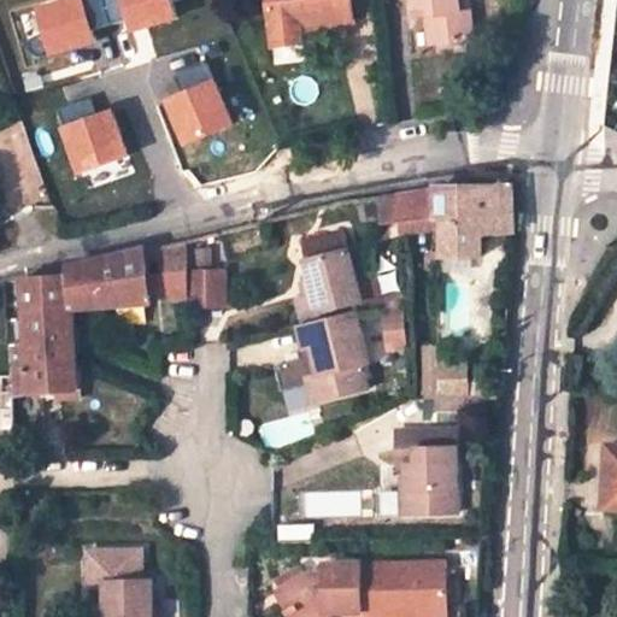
[(104,0),(74,0),(42,10),(54,53),(97,40),(95,30),(111,25),(104,0)]
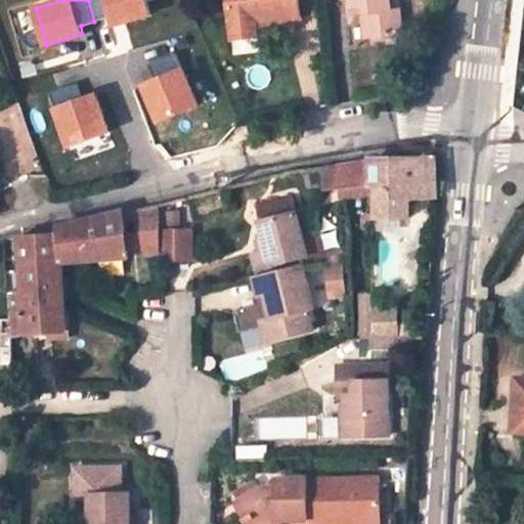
[(89,0),(97,19),(112,15),(115,26),(151,14),(147,0),(89,0)]
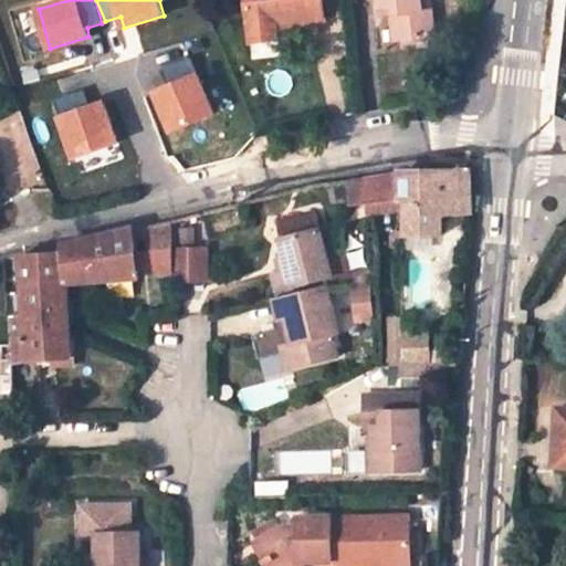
[(321,0),(243,0),(245,19),(285,14),(286,22),(322,18),(321,0)]
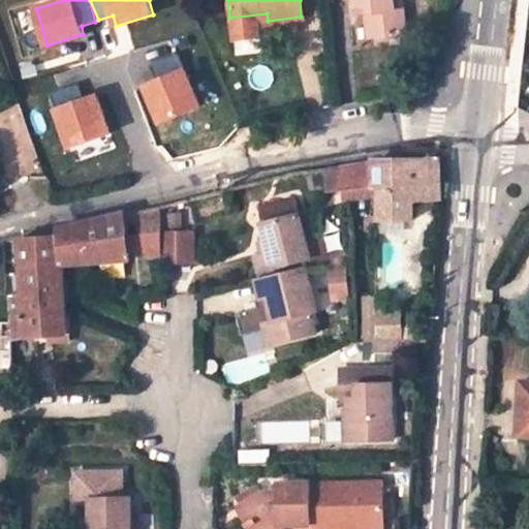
[(354,0),(356,13),(367,12),(370,36),(405,32),(403,8),(393,9),(392,0),(354,0)]
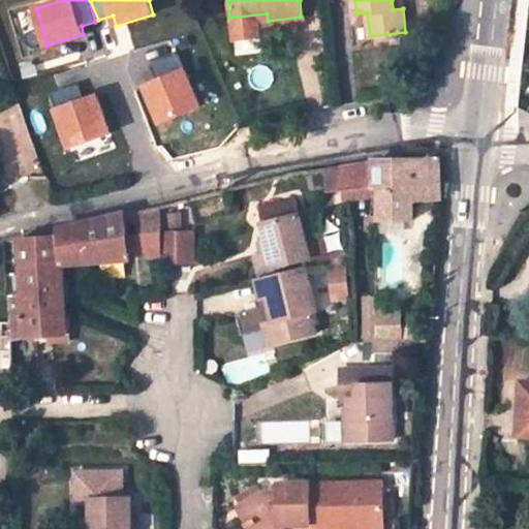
[(392,0),(393,9),(403,8),(402,0),(392,0)]
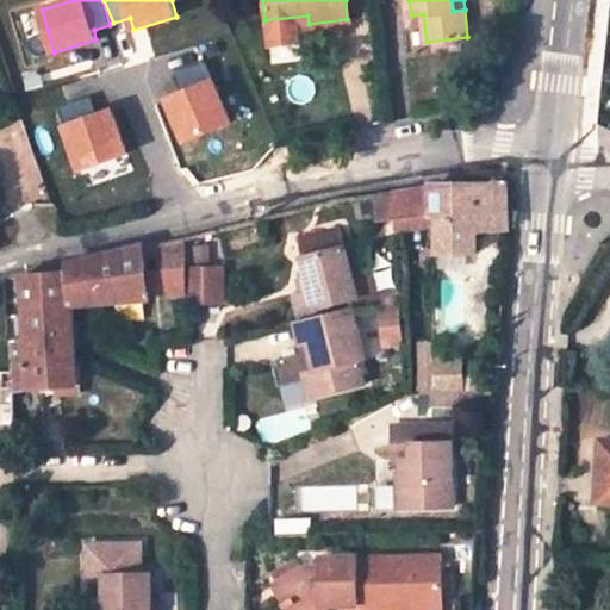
[(266,29),(309,24),(307,16),(265,20),(266,29)]
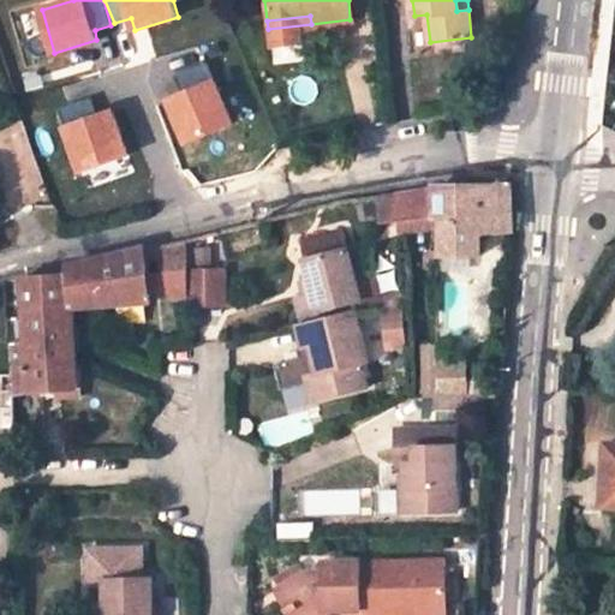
[(207,65),(175,76),(184,95),(171,102),(186,143),(233,124),(207,65)]
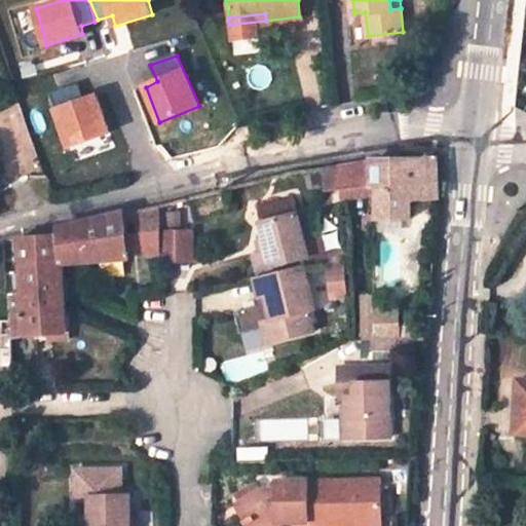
[(77,84),(51,94),(71,148),(110,134),(96,95),(83,100),(77,84)]
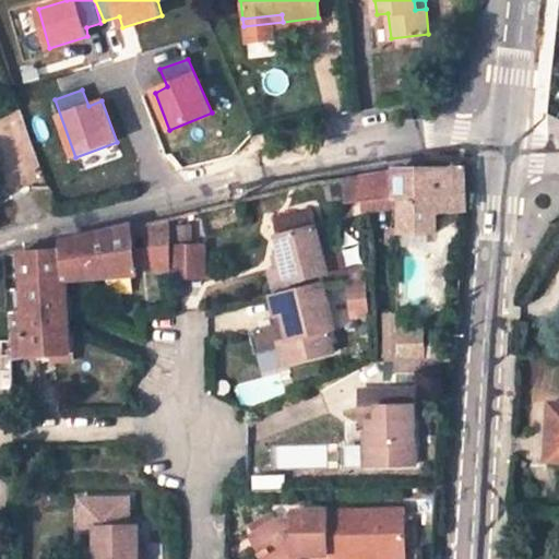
[(348,201),(365,200),(395,197),(401,195),(402,234),(437,234),(437,212),(466,211),(465,168),(404,169),(346,177),(348,201)]
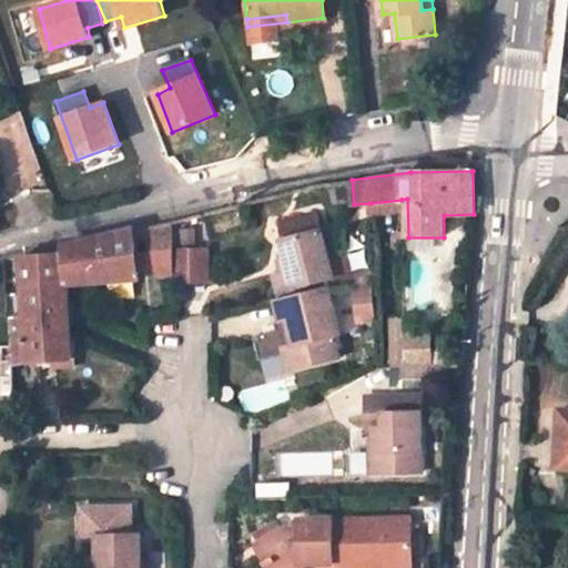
[(372,213),(402,210),(402,200),(371,203),(372,213)]
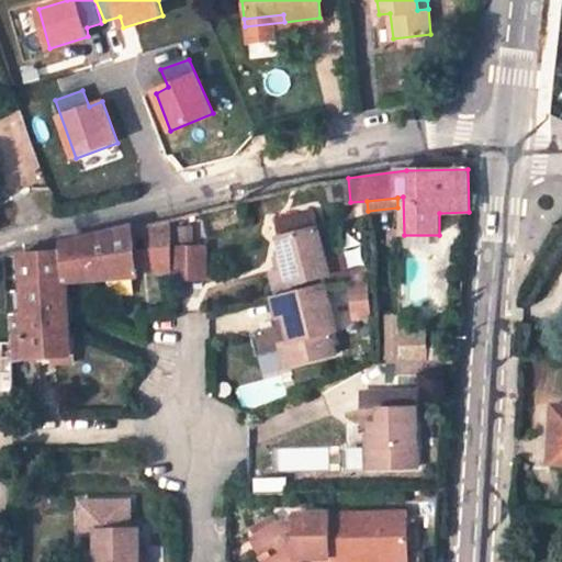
[(146,234),(147,246),(170,246),(169,218),(133,227),(134,235),(146,234)]
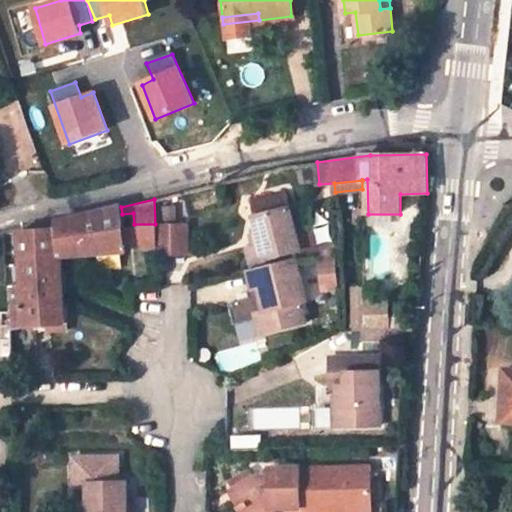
[(178,205),(163,206),(163,222),(178,221),(178,205)]
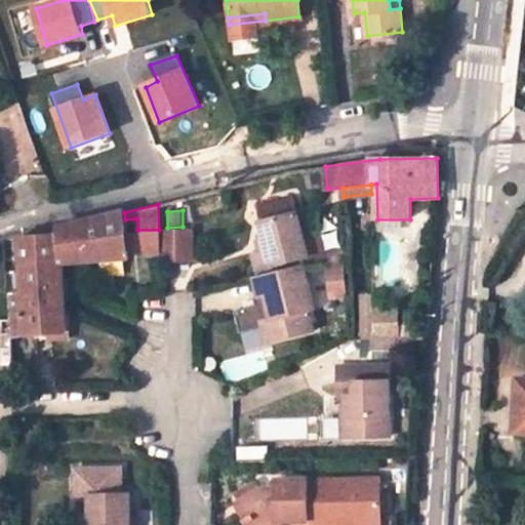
[(64,266),(128,259),(124,212),(59,228),(61,233),(19,239),(28,335),(59,333),(56,267),(64,266)]
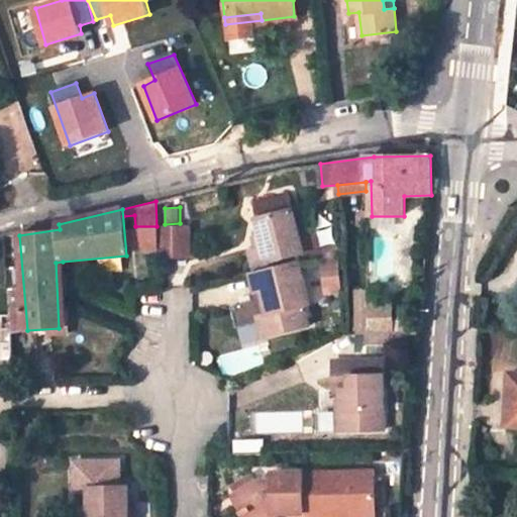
[(250,273),(286,265),(286,264),(284,259),(304,253),(292,210),(254,220),(260,236),(263,246),(252,248),(245,250),(250,273)]
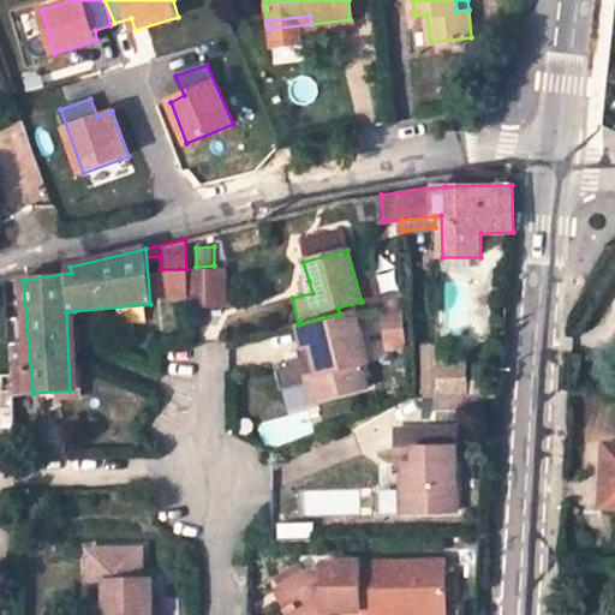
[(186,270),(187,304),(226,303),(224,268),(186,270)]
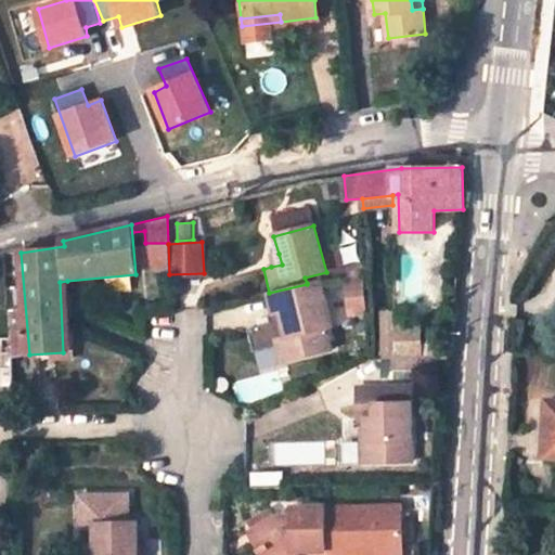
[(149,262),(157,267),(168,266),(168,243),(145,243),(133,243),(136,262),(149,262)]
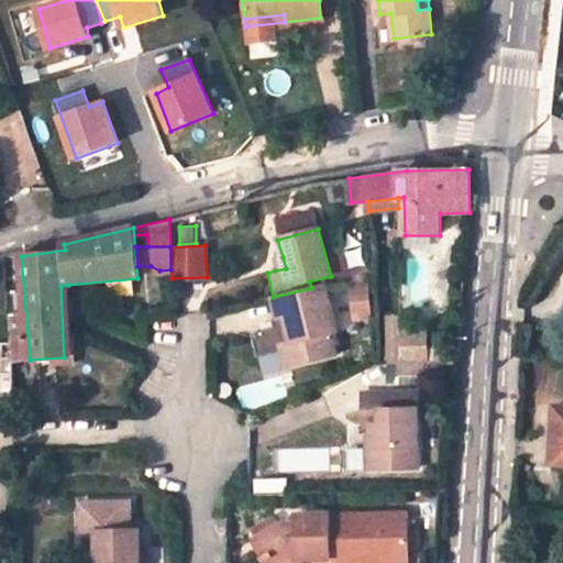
[(272,260),(275,271),(286,268),(283,257),(272,260)]
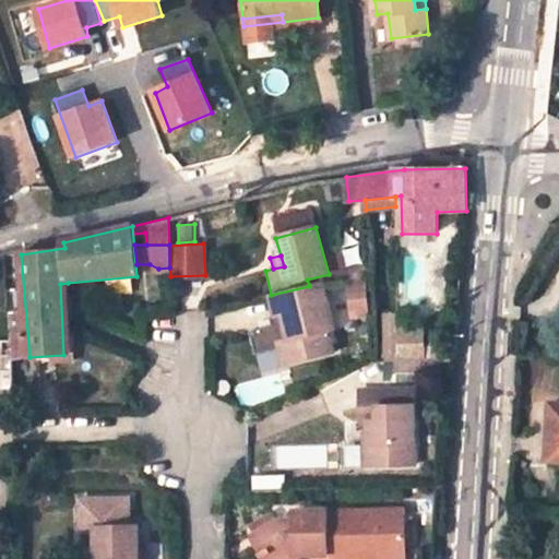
[(375,316),(371,282),(354,283),(357,317),(375,316)]
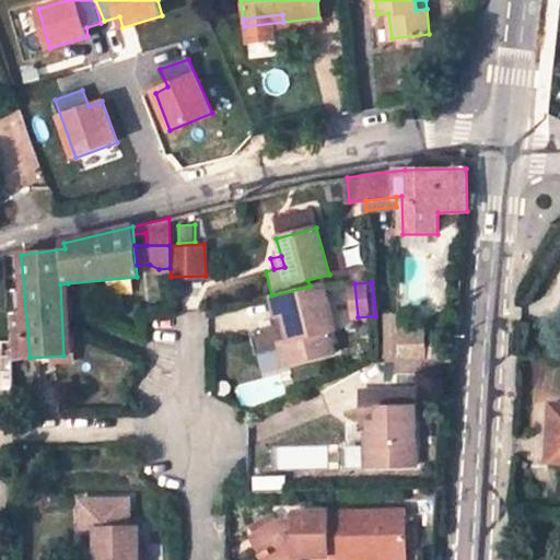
[(72,354),(68,283),(60,284),(63,356),(72,354)]
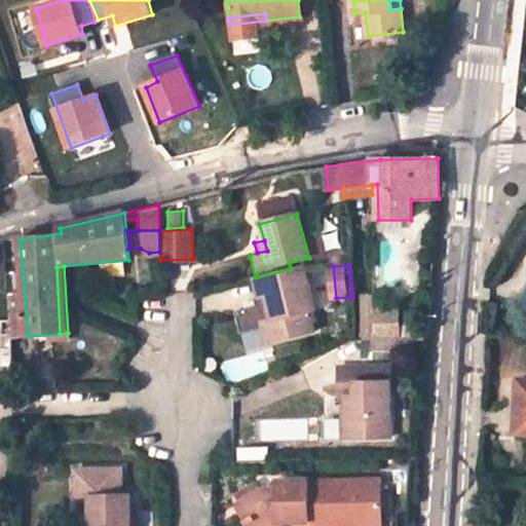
[(310,312),(304,288),(301,290),(295,268),(291,269),(255,277),(250,279),(256,300),(263,299),(265,307),(245,312),(250,332),(259,330),(264,345),(307,335),(302,315),(310,312)]
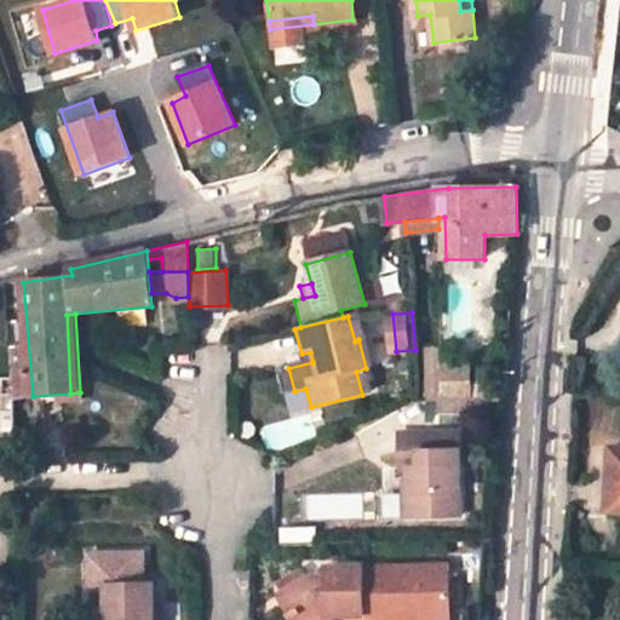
[(438,366),(438,362),(428,362),(426,401),(440,401),(438,366)]
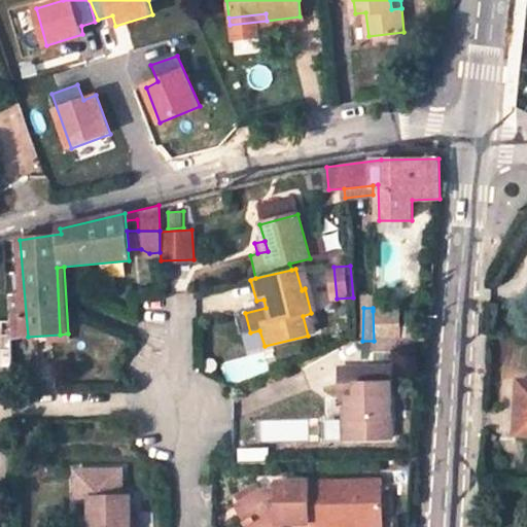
[(399,342),(398,310),(373,311),(374,341),(374,343),(376,343),(399,342)]
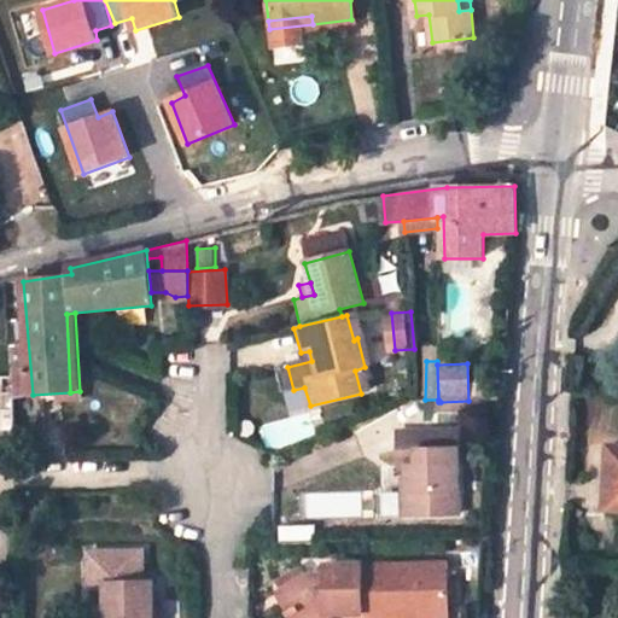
[(12,377),(0,377),(0,442),(15,442),(12,377)]
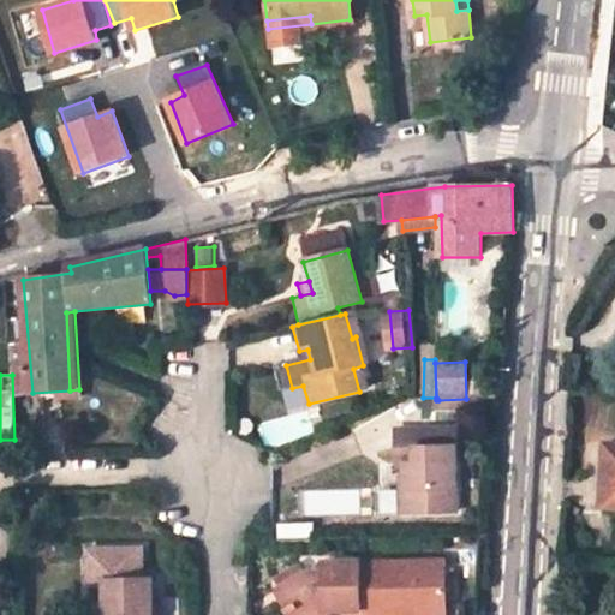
[(292,388),(297,407),(309,404),(303,386),(292,388)]
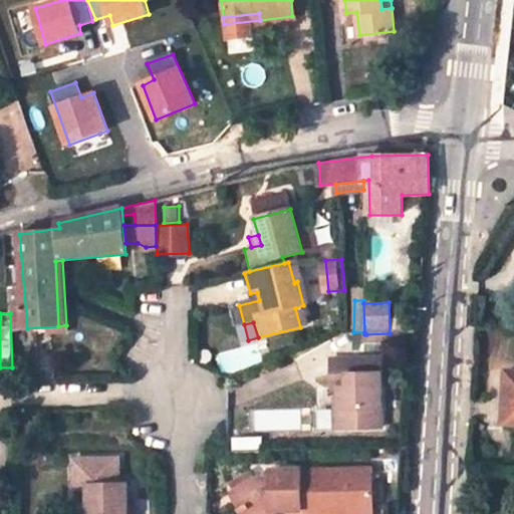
[(390,333),(366,334),(367,343),(393,343),(392,333),(390,333)]
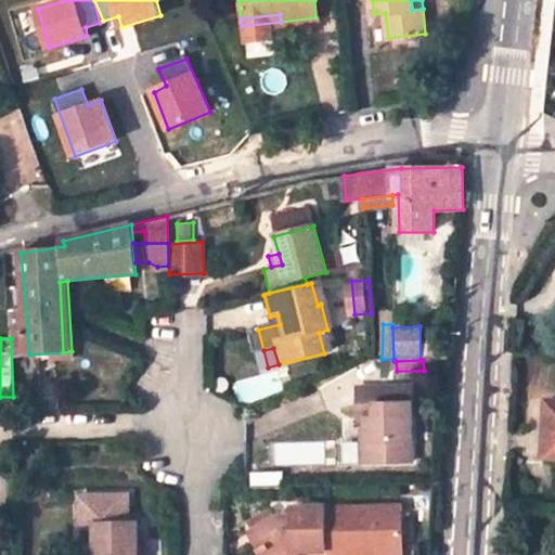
[(368,421),(370,463),(418,461),(414,384),(359,386),(361,421),(368,421)]
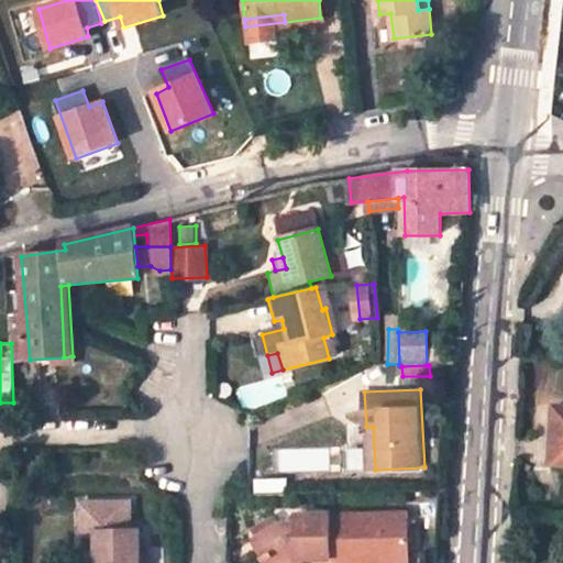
[(562,406),(555,406),(552,462),(562,462),(562,406)]
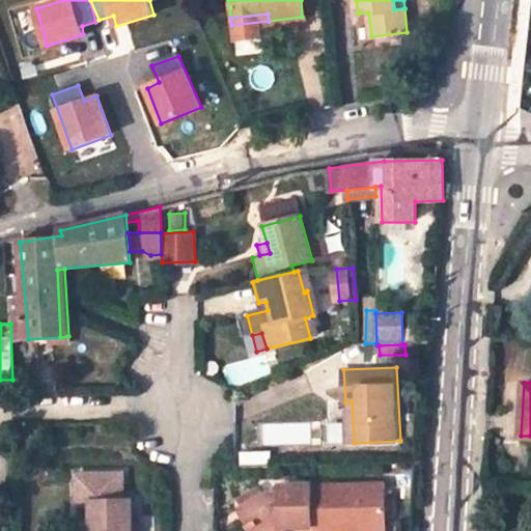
[(336,530),(360,530),(388,530),(387,491),(387,482),(312,483),(313,527),(312,530),(336,530)]
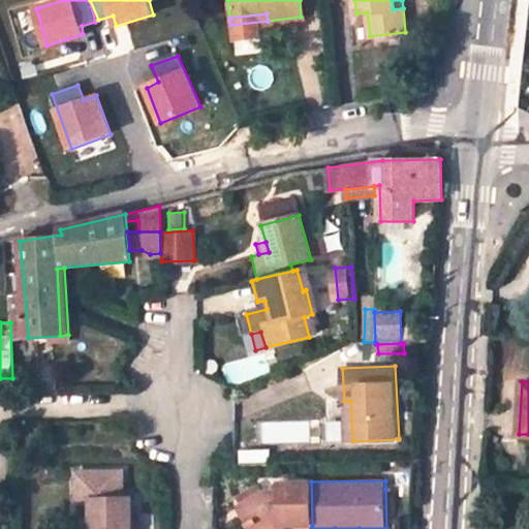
[(312,525),(311,481),(280,483),(280,491),(269,492),(267,493),(245,507),(243,508),(251,524),(255,521),(260,528),(281,528),(281,525),(312,525)]
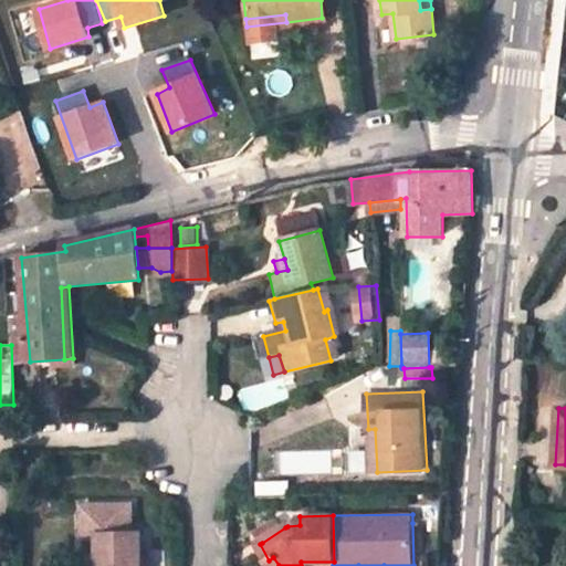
[(257,533),(262,543),(285,527),(281,519),(257,533)]
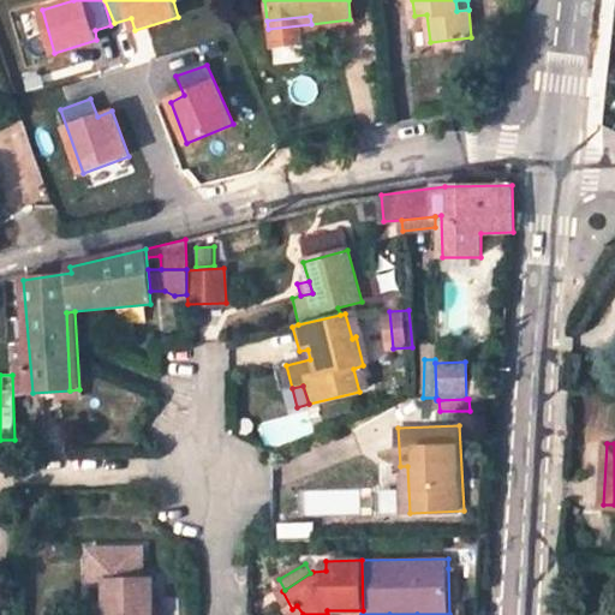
[(151,614),(153,607),(151,581),(102,583),(103,614),(151,614)]
